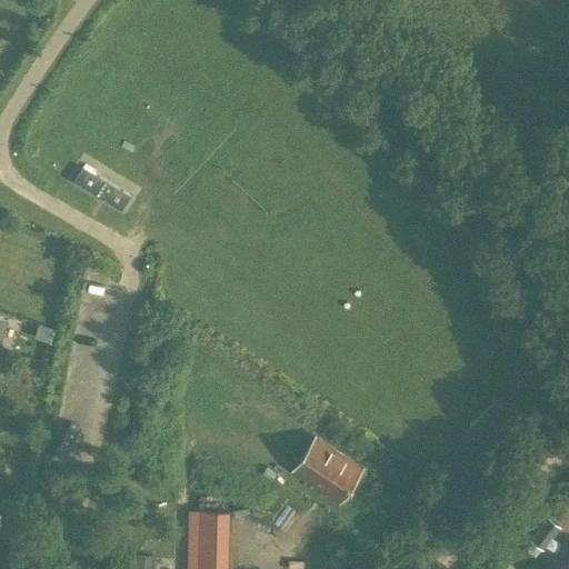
[(130,195),(82,166),(73,180),(121,209),(130,195)]
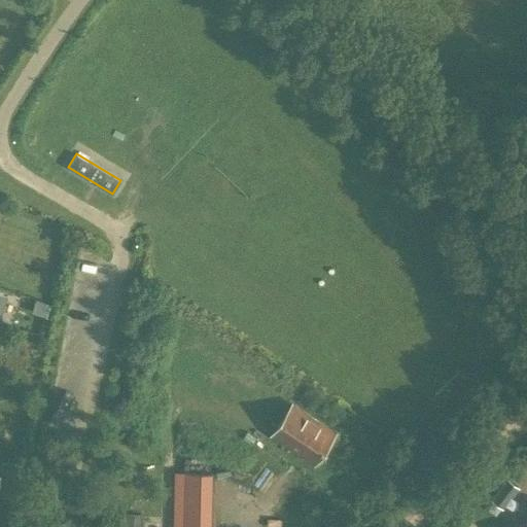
[(0,288),(0,318),(6,320),(13,292),(0,288)]
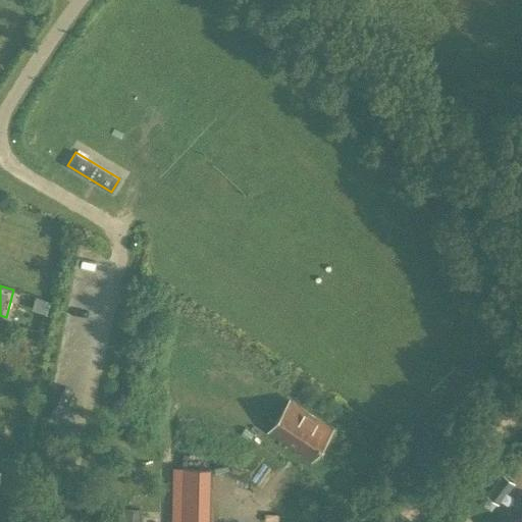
[(270,431),(311,459),(331,429),(290,402),(270,431)]
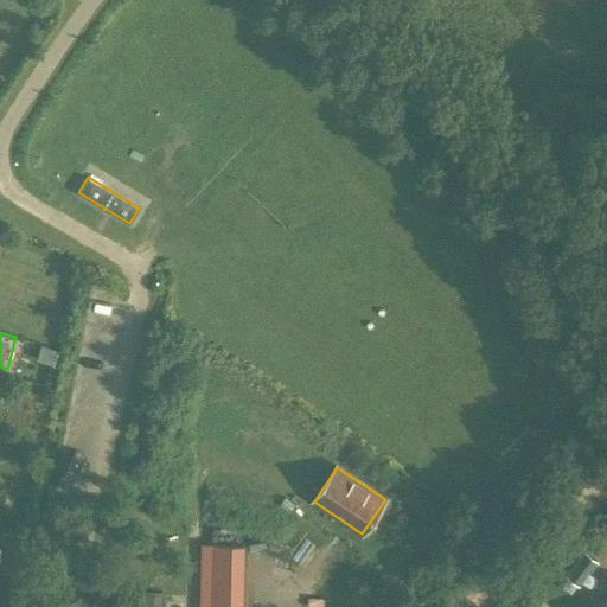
[(200,543),(199,606),(243,606),(244,544),(200,543)]
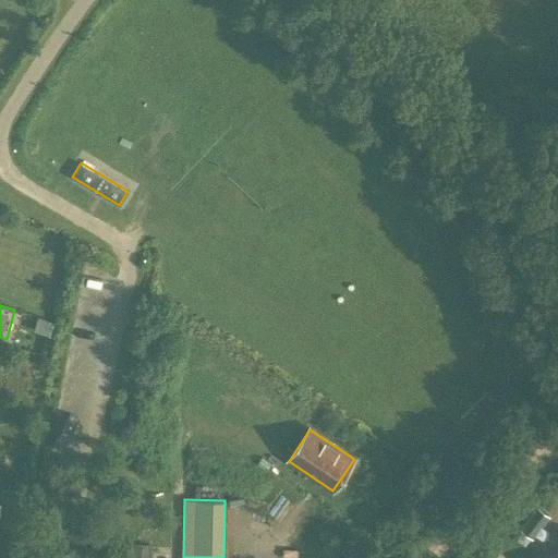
[(528,517),(541,526),(549,516),(536,505),(528,517)]
